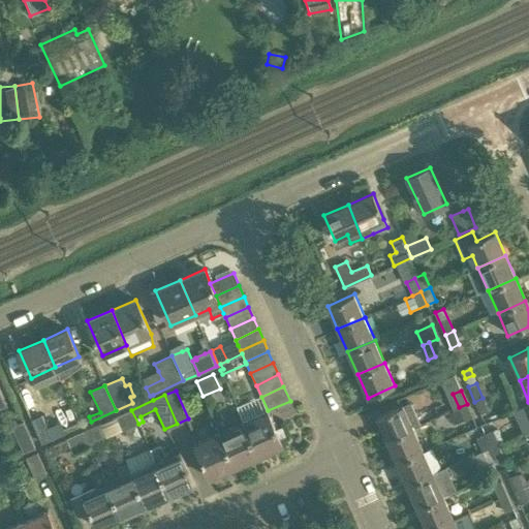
[(490,413),(483,398),(474,402),(480,417),(490,413)]
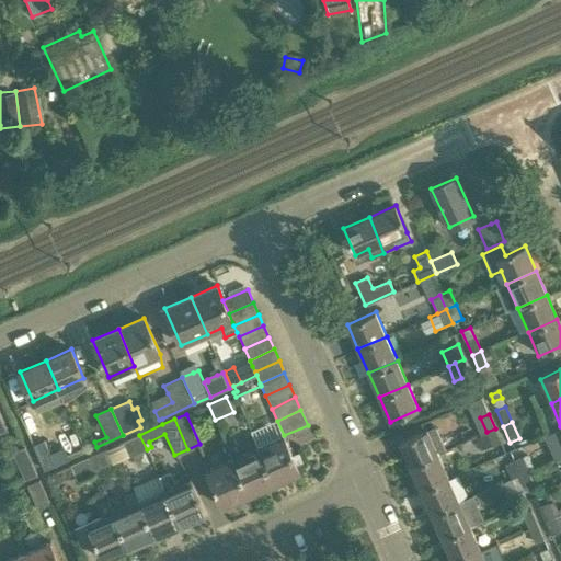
[(25,427),(44,470),(66,460),(64,456),(58,458),(48,437),(43,439),(35,423),(25,427)]
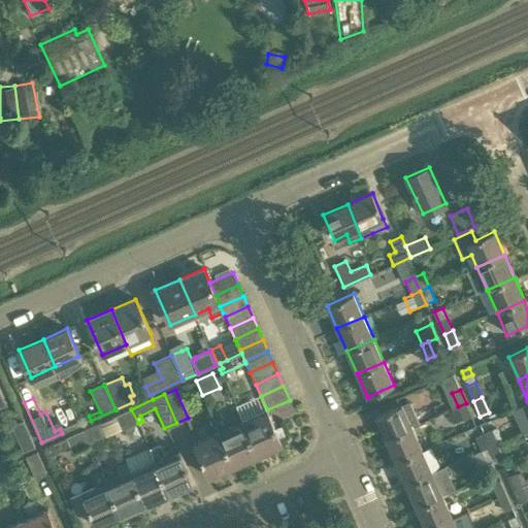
[(386,438),(413,427),(420,424),(409,401),(402,404),(402,403),(375,416),(386,438)]
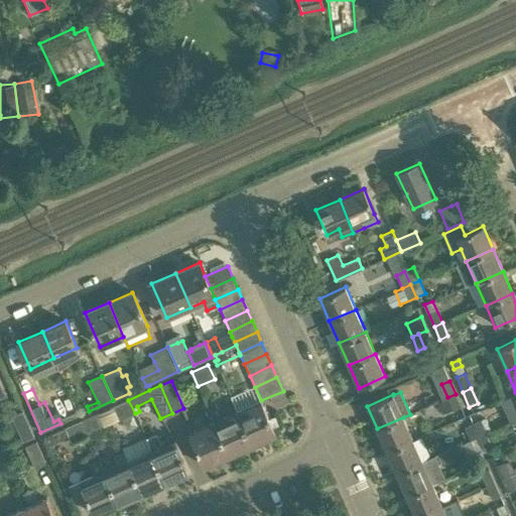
[(461,406),(456,394),(447,397),(454,410),(461,406)]
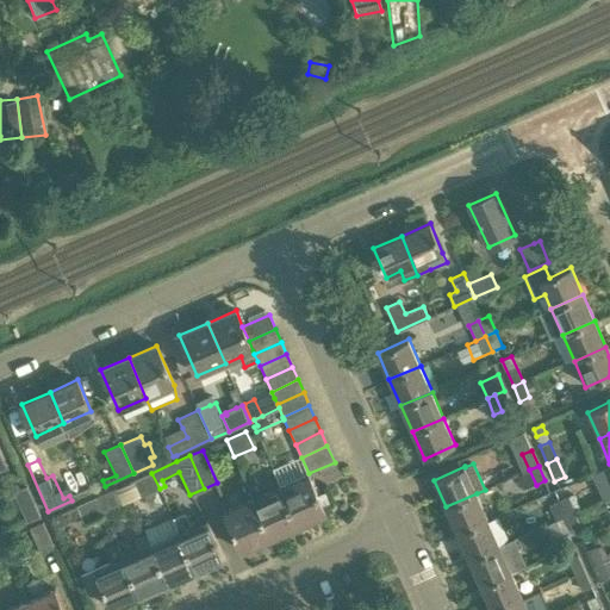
[(160,489),(151,473),(125,485),(132,500),(160,489)]
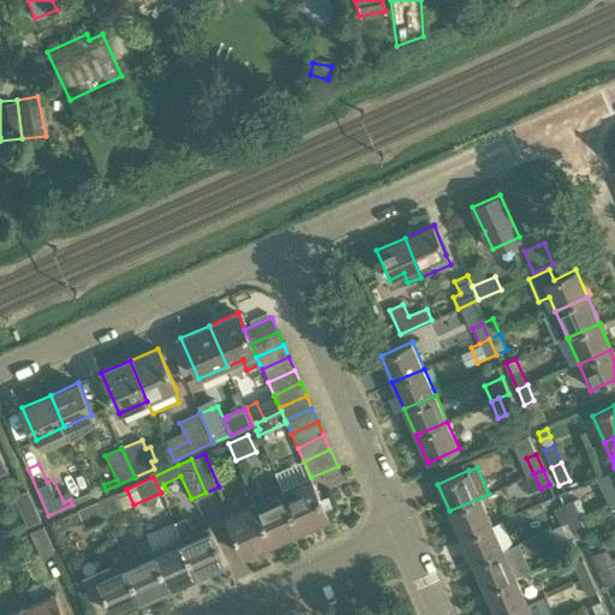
[(282,491),(300,532),(329,520),(311,479),(282,491)]
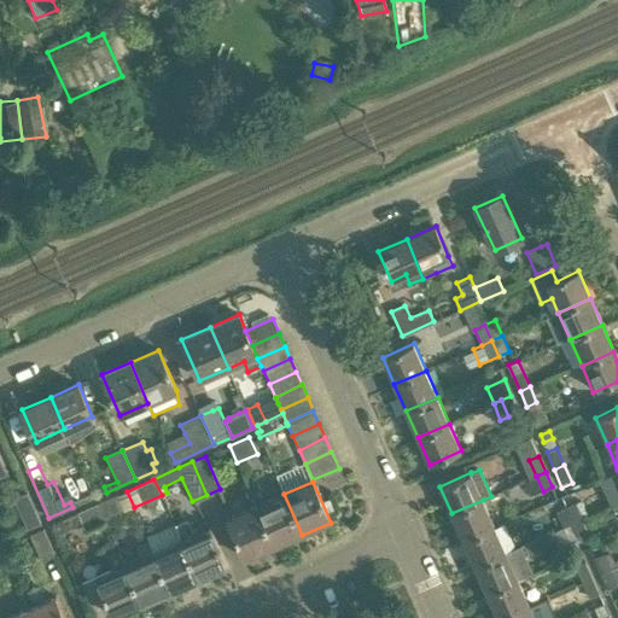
[(134,507),(127,491),(98,503),(105,520),(134,507)]
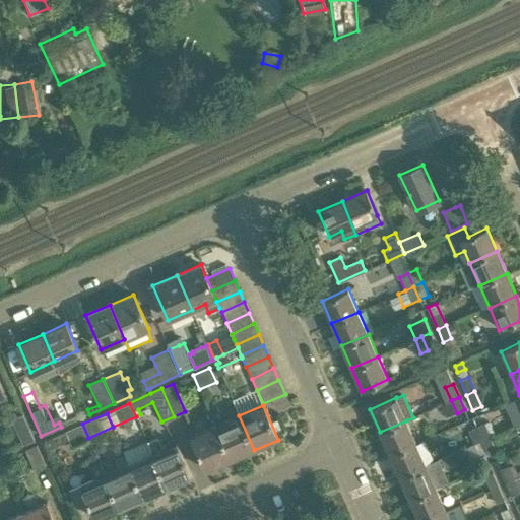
[(22,445),(35,440),(22,414),(11,419),(22,445)]
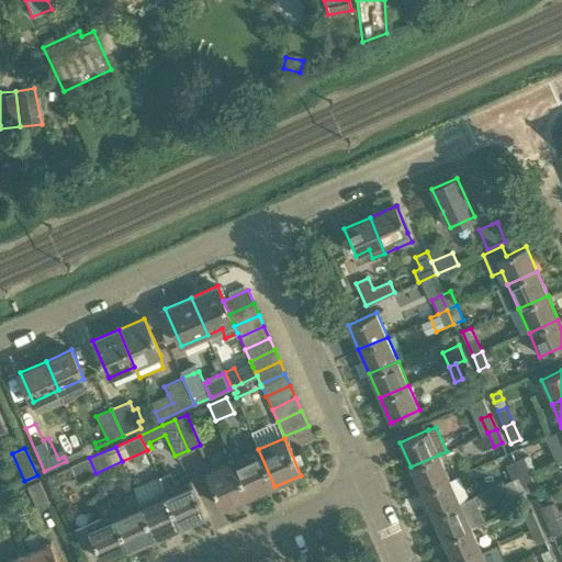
[(274,486),(258,449),(233,461),(249,497),(274,486)]
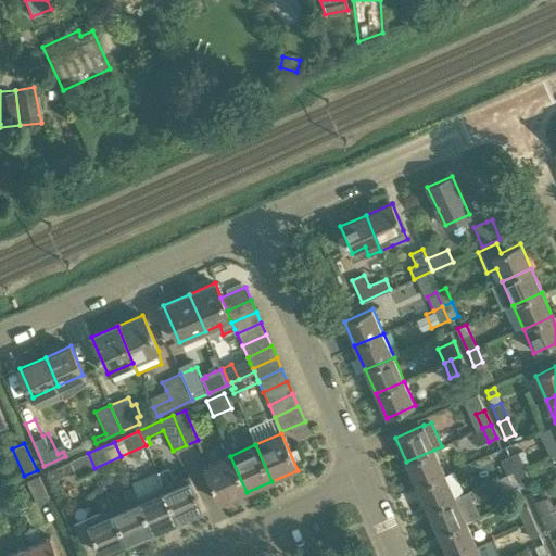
[(445,474),(434,450),(406,462),(417,485),(445,474)]
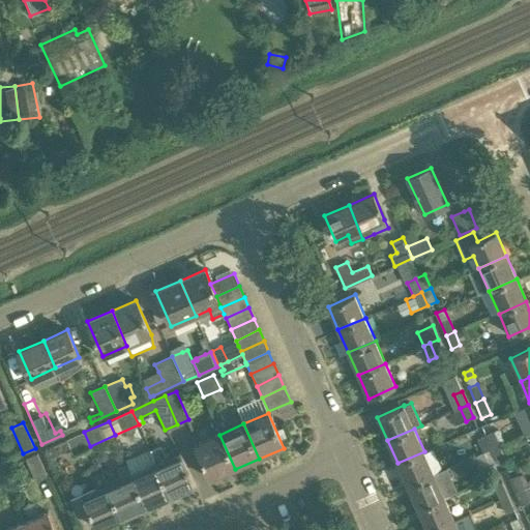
[(493,431),(484,436),(490,448),(499,444),(493,431)]
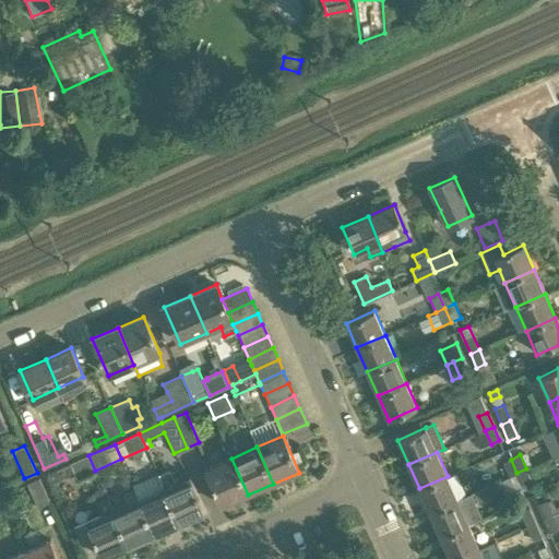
[(95,471),(88,455),(64,466),(70,477),(75,475),(78,478),(95,471)]
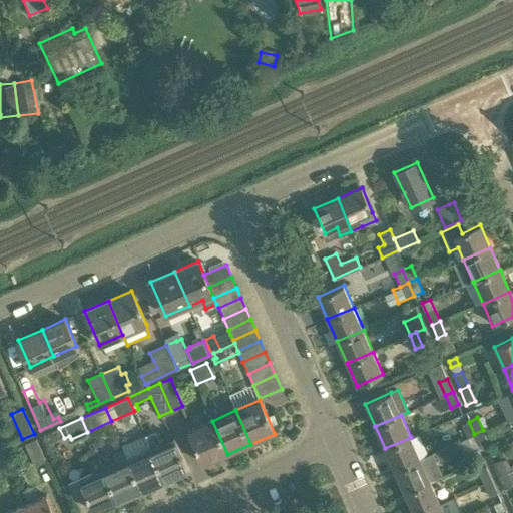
[(227,454),(212,421),(188,432),(203,465),(227,454)]
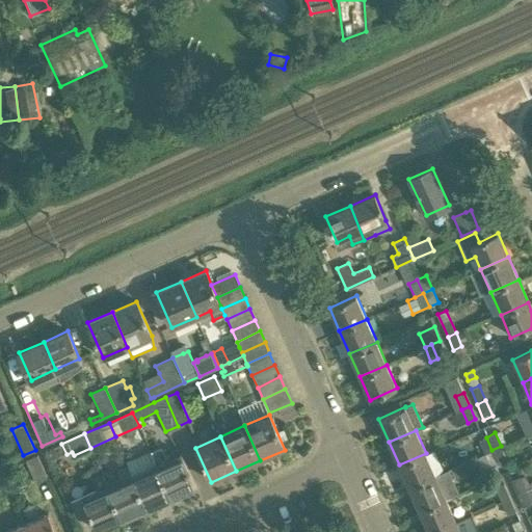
[(486,437),(483,439),(478,441),(484,454),(491,450),(486,437)]
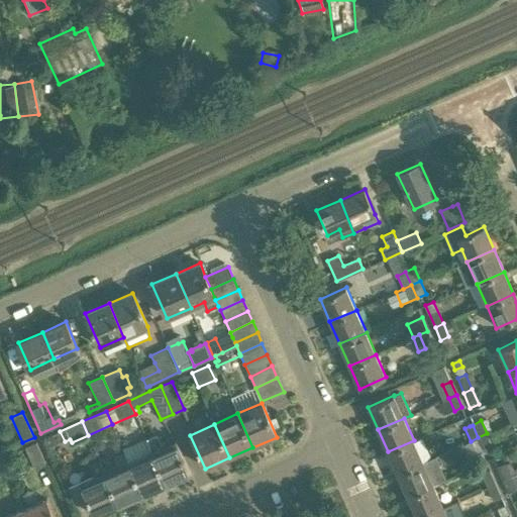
[(493,446),(487,433),(478,437),(484,450),(493,446)]
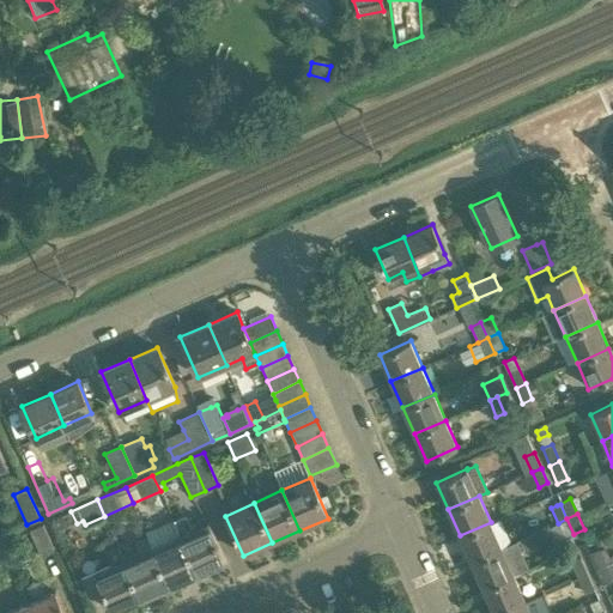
[(198,575),(225,562),(207,522),(192,529),(186,516),(174,521),(180,534),(198,575)]
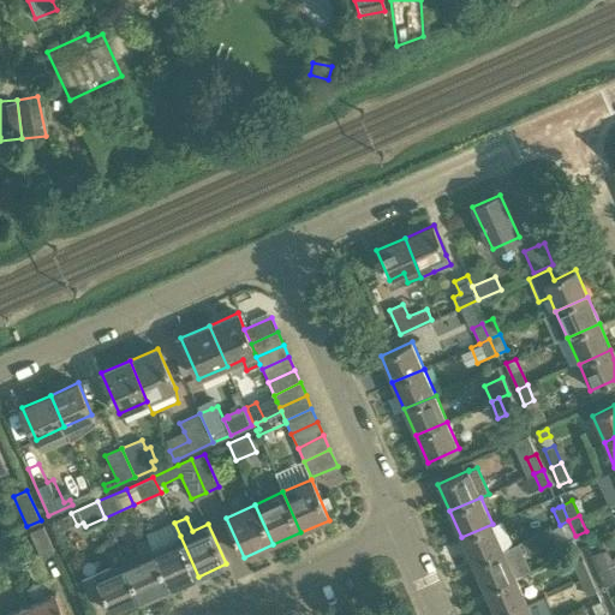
[(568,520),(560,525),(567,539),(575,536),(568,520)]
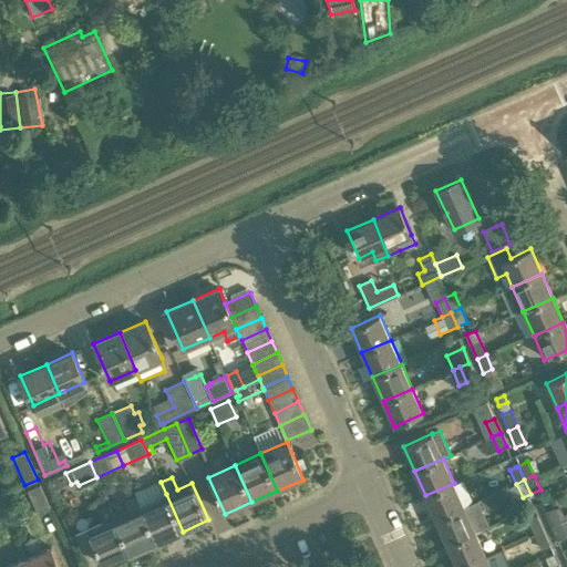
[(454,483),(425,495),(435,519),(465,507),(454,483)]
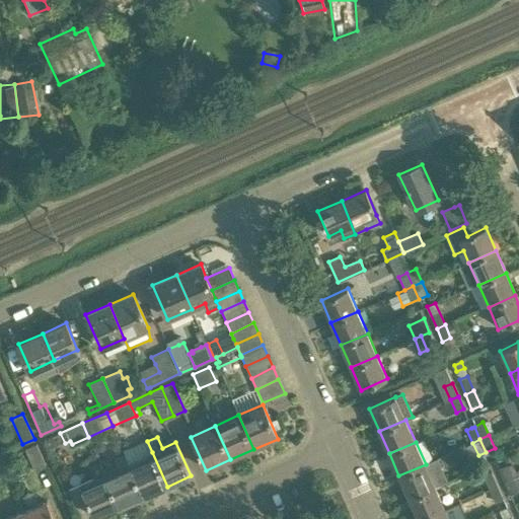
[(34,472),(35,471),(47,467),(36,444),(25,449),(34,472)]
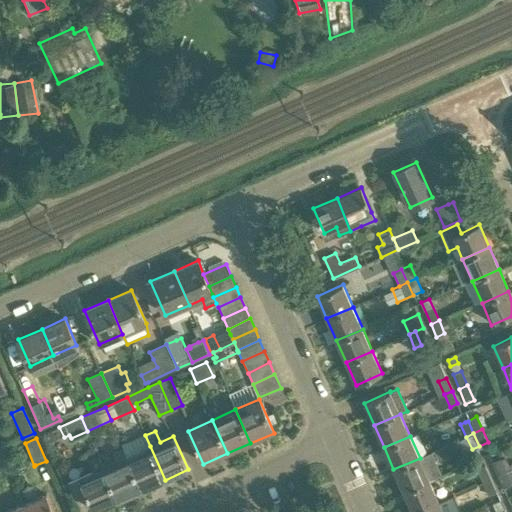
[(141,490),(165,480),(150,446),(126,457),(141,490)]
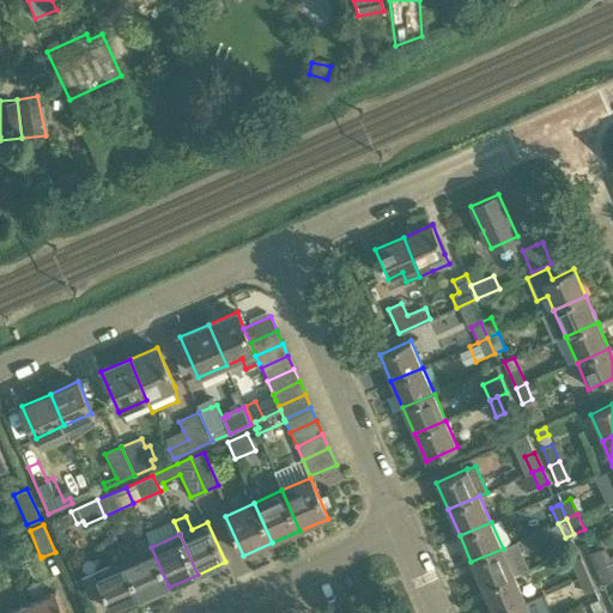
[(113,612),(141,599),(123,559),(119,547),(105,553),(110,565),(82,577),(91,599),(104,593),(113,612)]
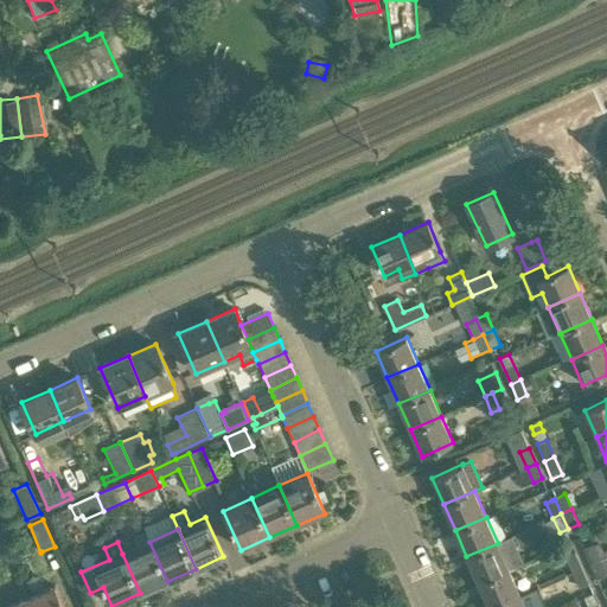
[(140,593),(167,581),(149,542),(122,554),(140,593)]
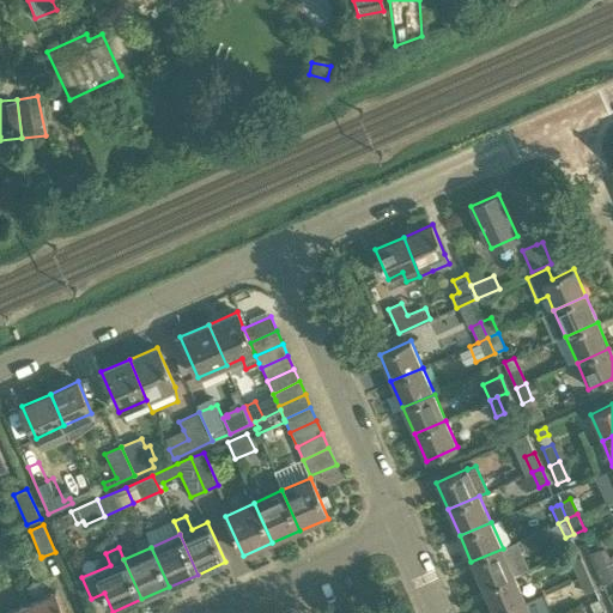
[(514,575),(503,548),(471,562),(483,588),(514,575)]
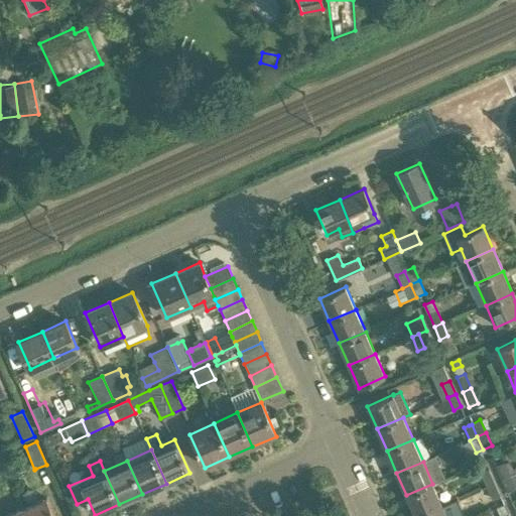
[(502,480),(511,476),(505,463),(496,467),(502,480)]
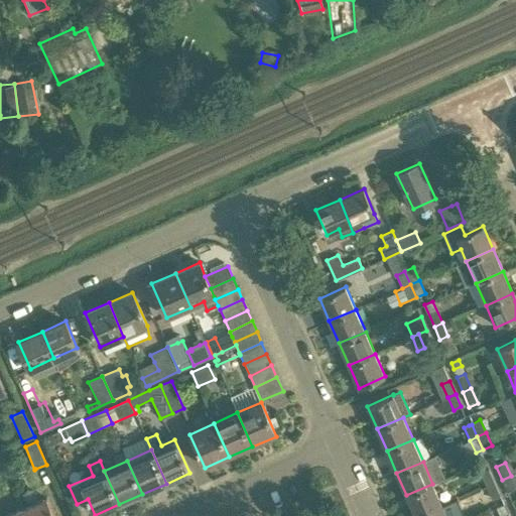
[(486,487),(494,483),(489,469),(480,473),(486,487)]
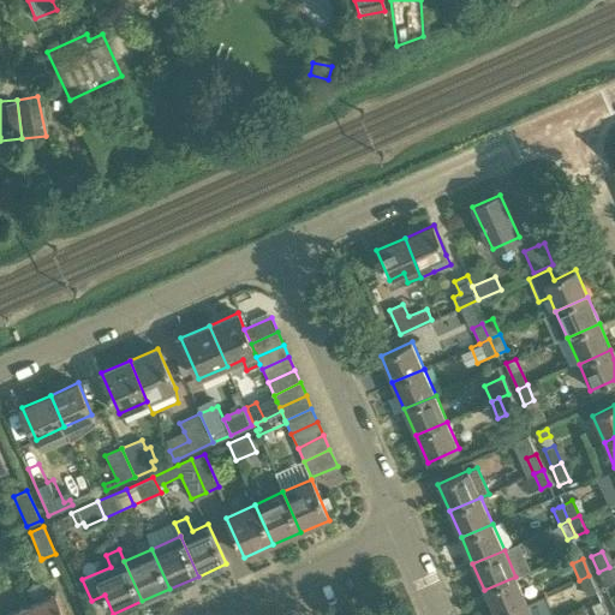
[(614,581),(609,567),(598,572),(604,587),(614,581)]
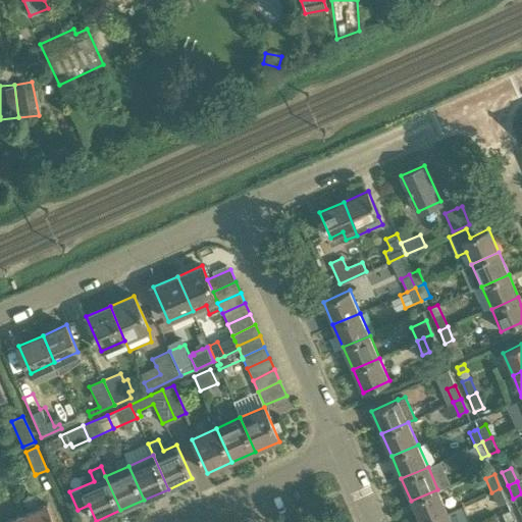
[(500,488),(491,492),(498,505),(506,502),(500,488)]
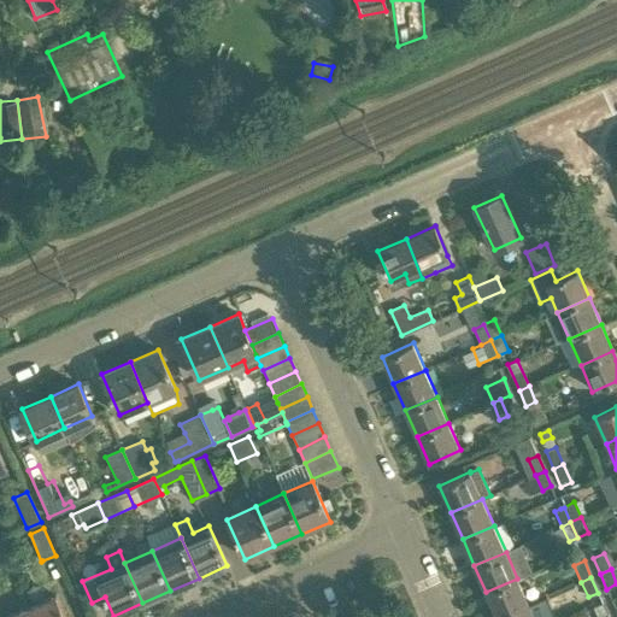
[(517,579),(486,592),(497,616),(500,616),(529,605),(517,579)]
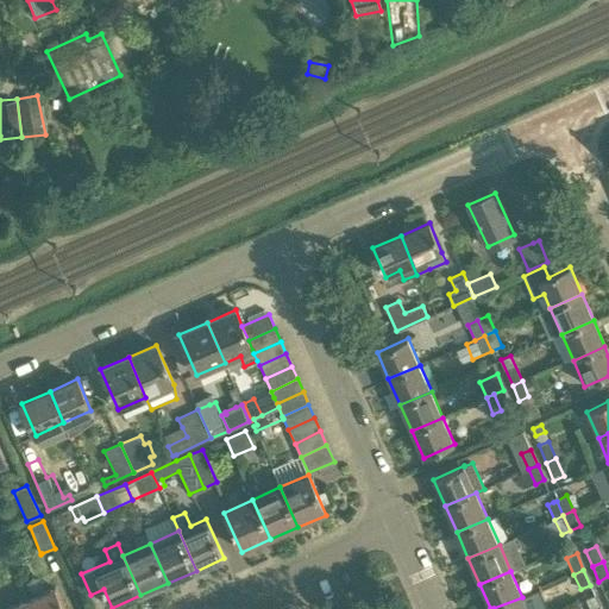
[(29,600),(32,608),(64,608),(55,588),(29,600)]
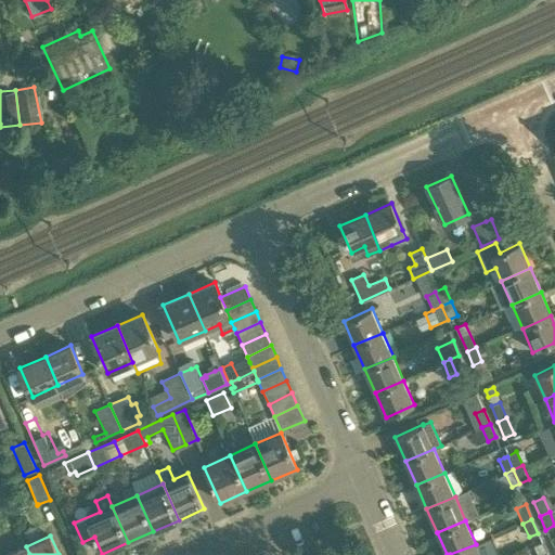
[(480,554),(476,544),(450,554),(480,554)]
